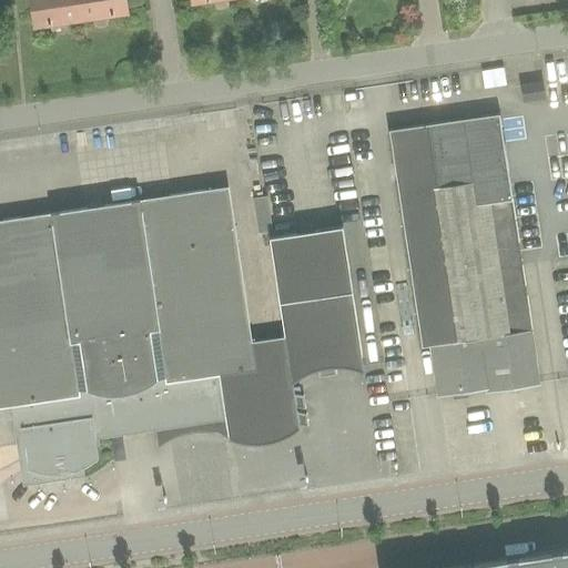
[(81,19),(78,0),(30,0),(36,27),(81,19)]
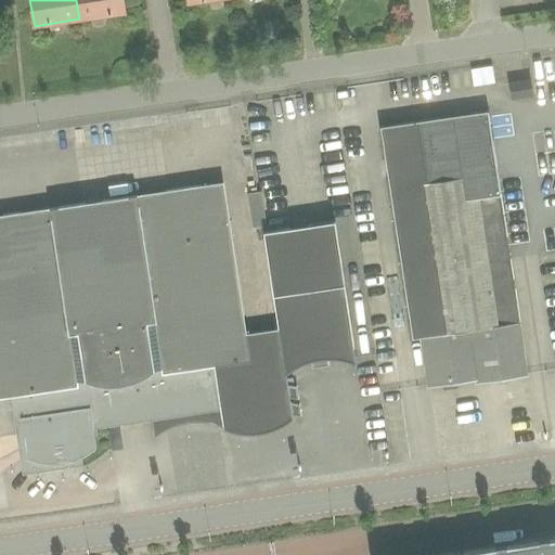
[(76,0),(79,18),(125,12),(121,0),(76,0)]
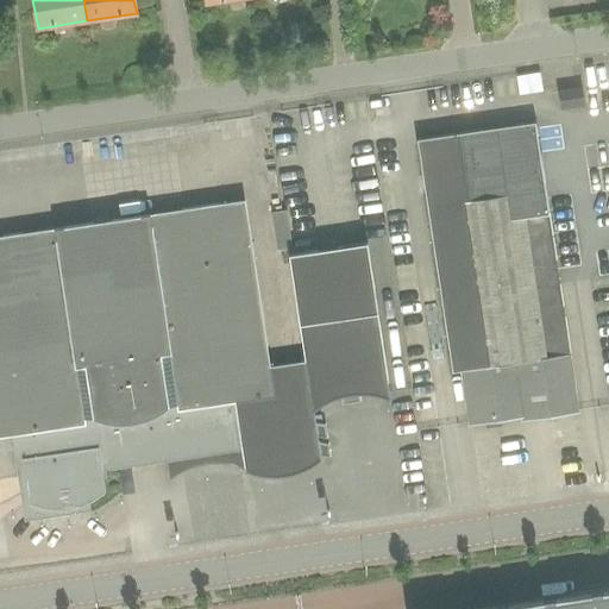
[(570,355),(545,189),(535,121),(418,139),(453,372),(463,370),(471,424),(522,415),(523,419),(577,410),(569,355),(570,355)]
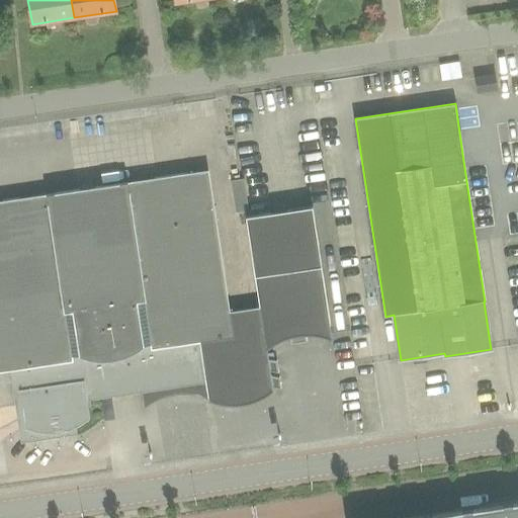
[(279,372),(277,360),(269,358),(268,350),(273,346),(275,345),(279,343),(285,340),(289,339),(291,338),(292,344),(308,342),(307,336),(314,336),(316,336),(321,337),(325,338),(330,340),(332,341),(332,342),(333,342),(313,207),(246,217),(260,307),(230,312),(216,216),(210,183),(208,171),(0,201),(0,371),(16,369),(19,390),(14,391),(14,392),(19,391),(25,428),(32,431),(39,432),(48,433),(55,433),(62,432),(69,430),(70,436),(71,435),(70,430),(76,427),(79,426),(83,423),(88,420),(90,418),(86,395),(143,386),(144,394),(141,395),(144,412),(145,412),(145,410),(149,408),(150,406),(154,404),(158,402),(162,400),(169,398),(175,397),(180,396),(184,396),(189,396),(193,397),(198,397),(202,399),(208,401),(208,403),(210,403),(210,402),(212,402),(217,404),(221,405),(226,406),(230,406),(237,406),(242,405),(246,405),(248,404),(255,402),(261,400),(267,396),(271,394),(273,392),(273,393),(274,393),(273,387),(282,390),(280,377),(272,376),(271,370),(279,372)]
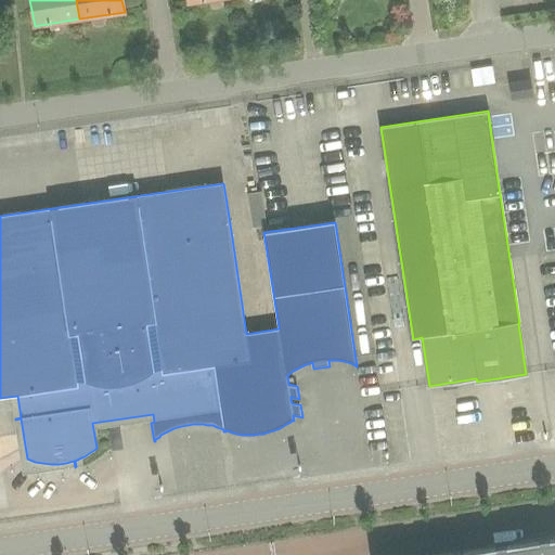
[(253,228),(267,226),(262,192),(247,194),(253,228)]
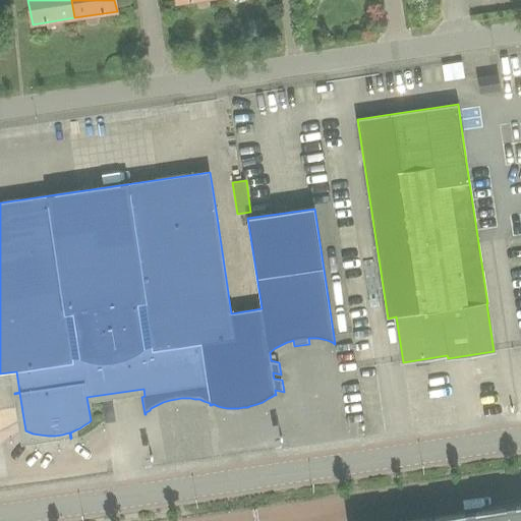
[(520,520),(520,505),(415,520),(520,520)]
